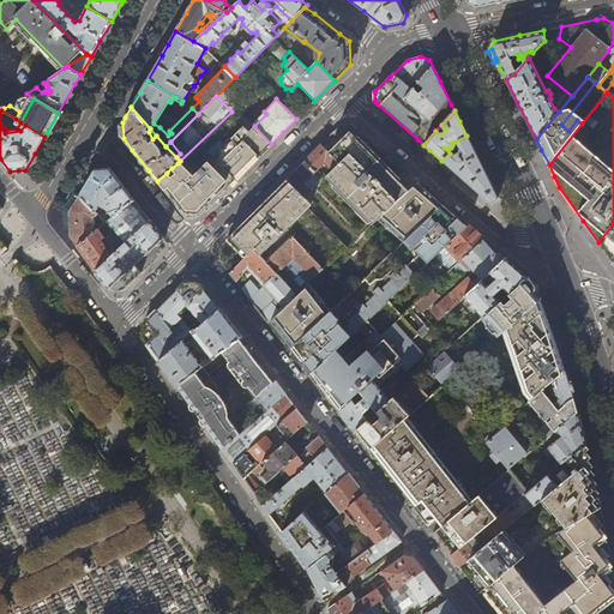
[(234,181),(271,144),(254,126),(253,125),(248,130),(242,125),(230,136),(229,134),(205,158),(206,160),(192,174),(180,161),(178,163),(172,168),(175,173),(170,176),(167,173),(157,181),(164,190),(178,205),(184,215),(199,216),(234,181)]
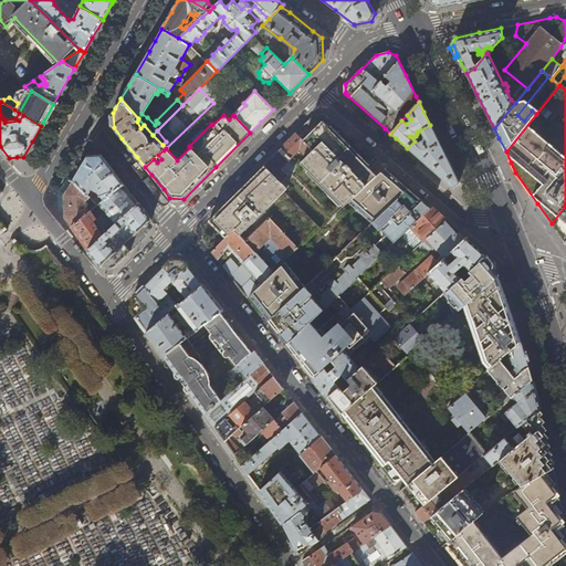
[(292,138),(307,157),(297,167),(291,175),(293,177),(326,210),(323,212),(331,220),(348,202),(376,176),(346,145),(352,139),(342,130),(324,115),(321,115),(315,115),(292,138)]
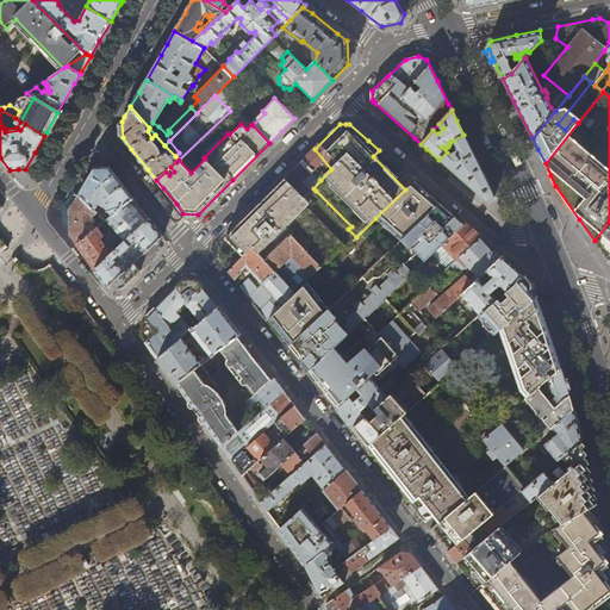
[(464,135),(453,141),(459,151),(450,155),(447,153),(439,160),(450,169),(487,203),(495,197),(492,191),(481,170),(479,165),(464,135)]
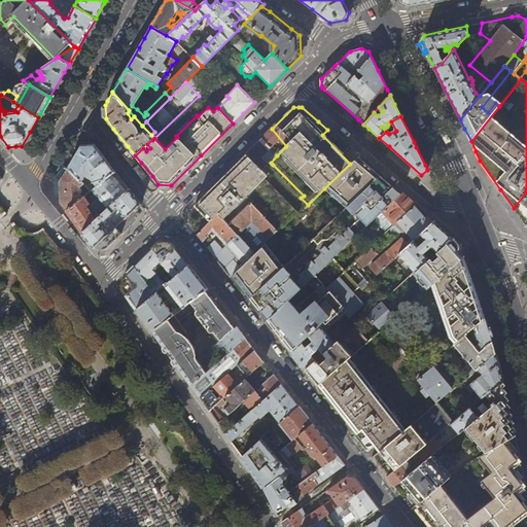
[(267,134),(261,139),(277,155),(286,146),(272,129),(267,134)]
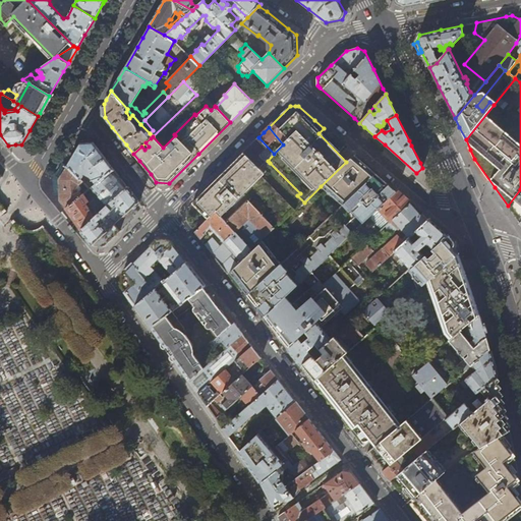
[(268,161),(274,154),(258,137),(250,146),(243,153),(261,168),(268,161)]
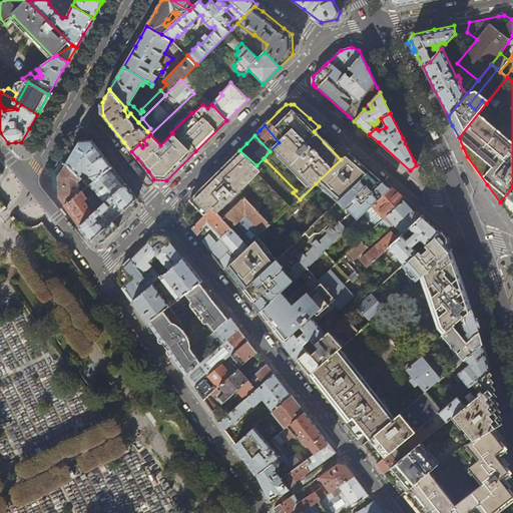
[(102,154),(91,140),(85,141),(79,141),(70,156),(66,163),(79,177),(82,170),(88,173),(94,180),(108,169),(111,166),(102,154)]
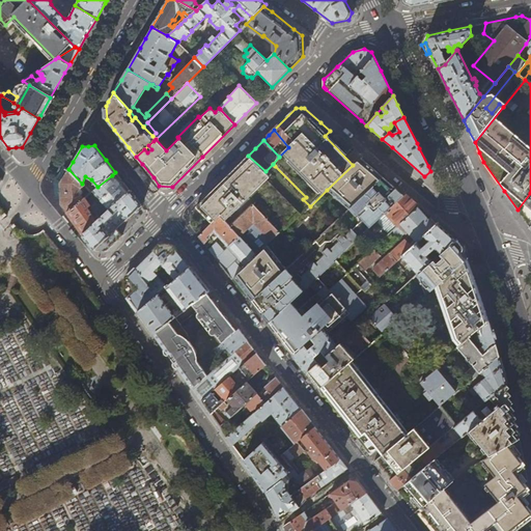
[(431,165),(422,146),(419,148),(428,166),(431,165)]
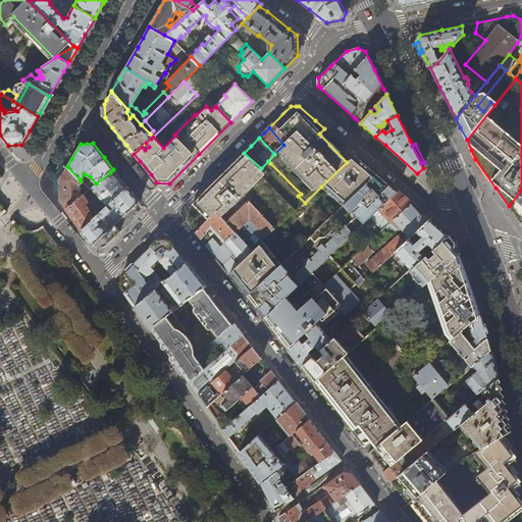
[(268,161),(261,168),(244,153),(214,183),(193,203),(208,220),(216,213),(225,223),(249,202),(275,229),(276,230),(296,212),(261,177),(269,169),(267,166),(270,163),(268,161)]
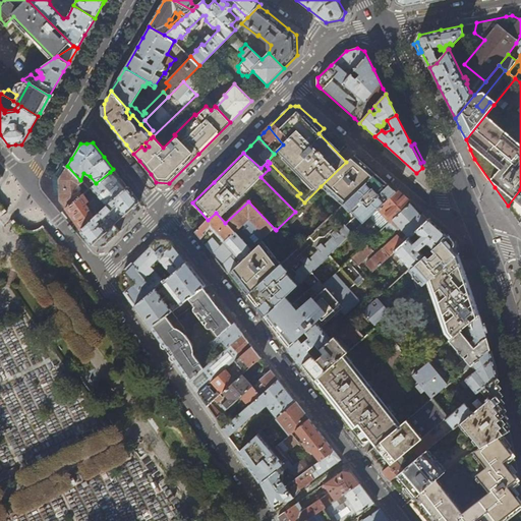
[(342,205),(375,174),(364,164),(354,155),(346,162),(321,186),(342,205)]
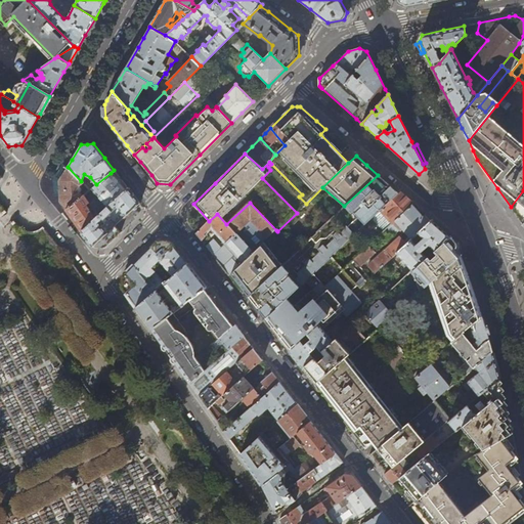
[(81,181),(68,167),(59,181),(59,185),(60,202),(67,210),(83,197),(79,192),(80,191),(81,189),(80,187),(80,186),(83,183),(81,181)]
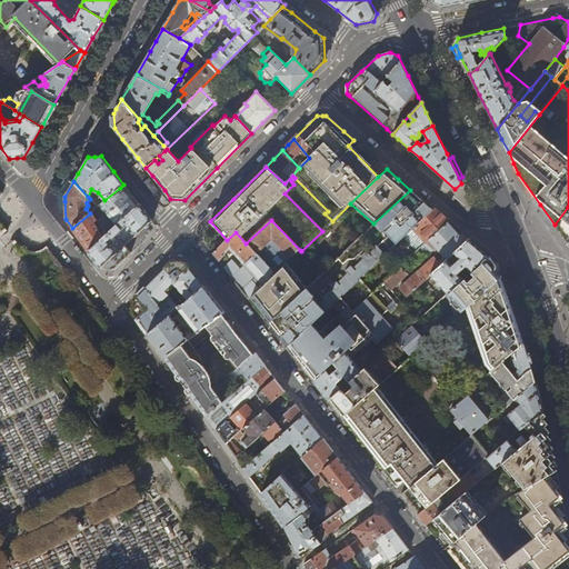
[(128,197),(120,188),(105,200),(97,207),(99,210),(102,208),(112,219),(105,227),(109,231),(137,206),(128,197)]
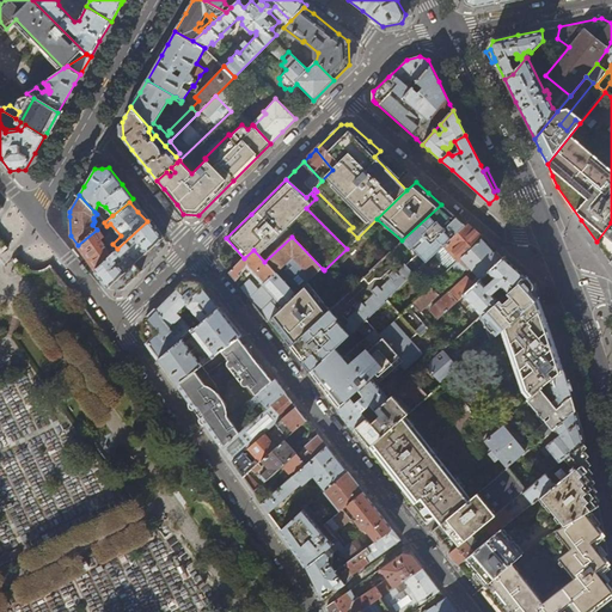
[(440,251),(466,227),(453,214),(441,204),(402,240),(410,250),(412,248),(428,263),(440,251)]
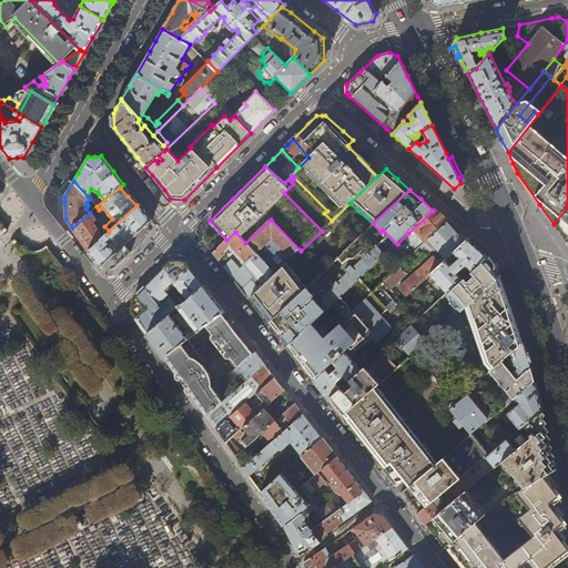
[(131,251),(124,244),(133,236),(131,233),(123,241),(117,234),(125,225),(128,225),(135,234),(151,220),(144,211),(139,203),(137,205),(109,231),(103,236),(88,250),(94,259),(101,267),(102,267),(114,269),(131,251)]
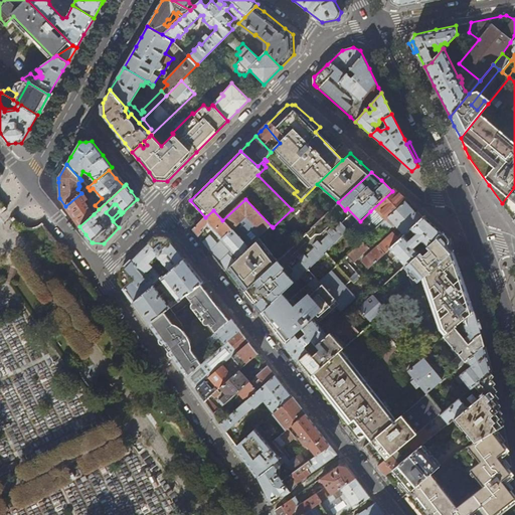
[(514,187),(502,203),(513,220),(514,222),(514,187)]
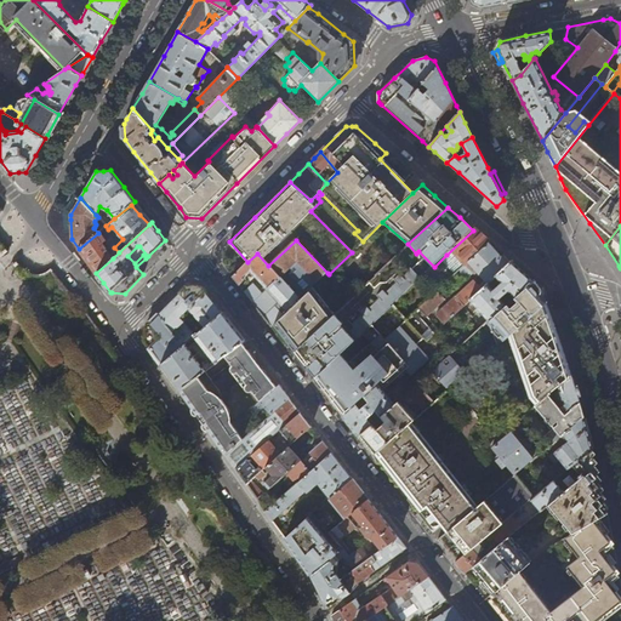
[(113,258),(103,243),(107,239),(102,234),(106,231),(103,228),(98,233),(79,249),(86,260),(96,273),(113,258)]
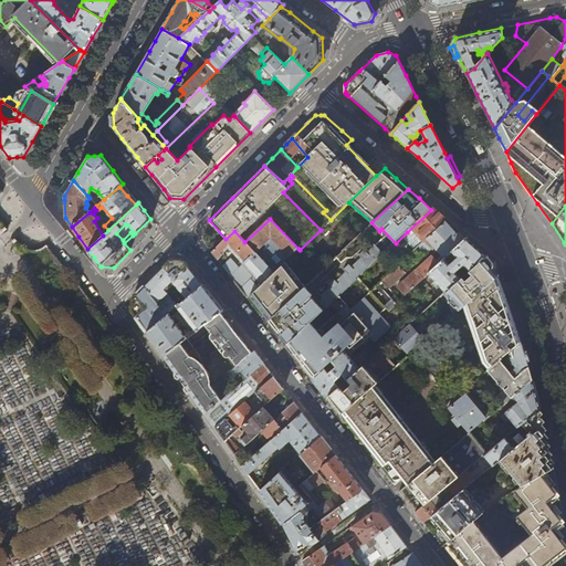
[(447,220),(433,208),(431,210),(407,232),(415,241),(409,247),(413,251),(418,248),(444,221),(447,220)]
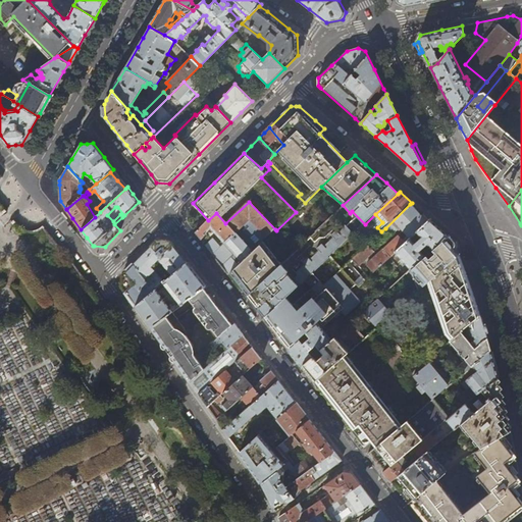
[(264,241),(275,229),(249,202),(225,223),(235,233),(223,245),(219,248),(212,254),(219,263),(228,274),(229,272),(264,241)]
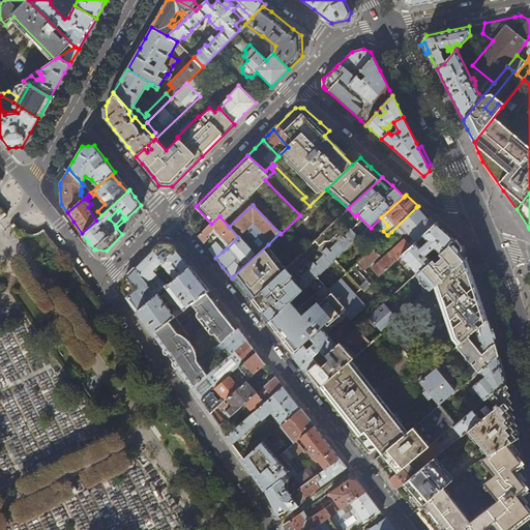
[(427,218),(416,207),(391,232),(392,233),(399,228),(405,234),(407,232),(413,239),(409,244),(404,239),(372,269),(379,276),(402,256),(416,242),(434,226),(427,218)]
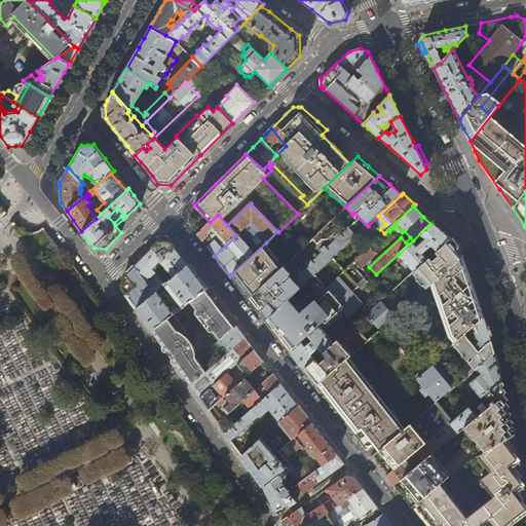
[(236,235),(227,225),(218,215),(210,222),(196,234),(202,241),(212,231),(225,247),(236,235)]
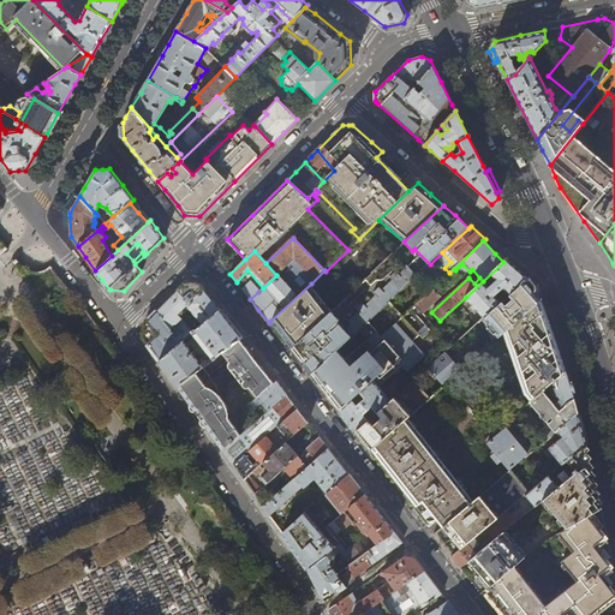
[(524,281),(529,276),(518,267),(508,258),(503,262),(483,281),(466,297),(483,317),(524,281)]
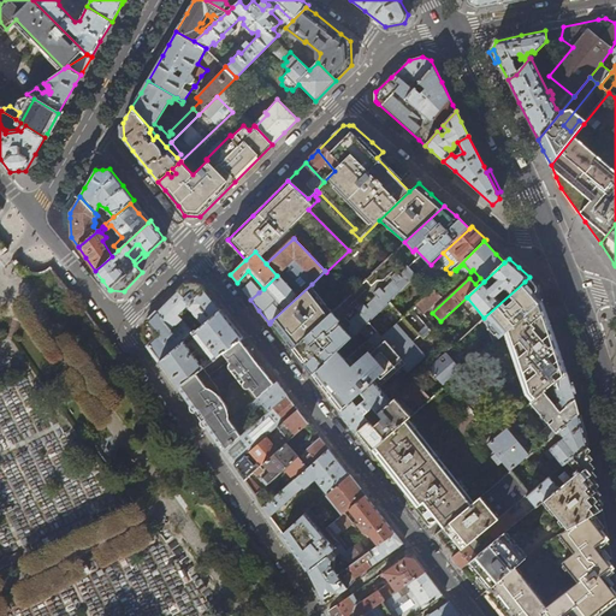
[(368,323),(419,276),(408,265),(400,273),(397,271),(390,276),(394,279),(381,289),(379,286),(373,291),(375,295),(365,304),(362,302),(356,307),(359,311),(348,320),(350,324),(344,330),(338,323),(341,321),(332,312),(292,349),(298,357),(312,375),(337,351),(359,331),(368,323)]
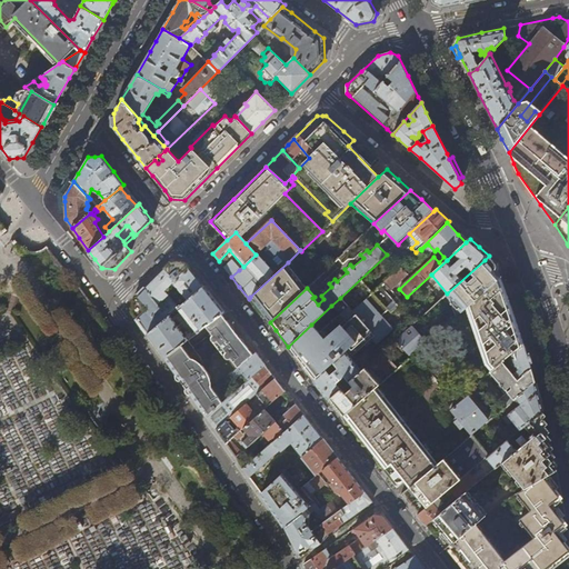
[(467,308),(500,279),(487,263),(485,260),(447,293),(463,311),(467,308)]
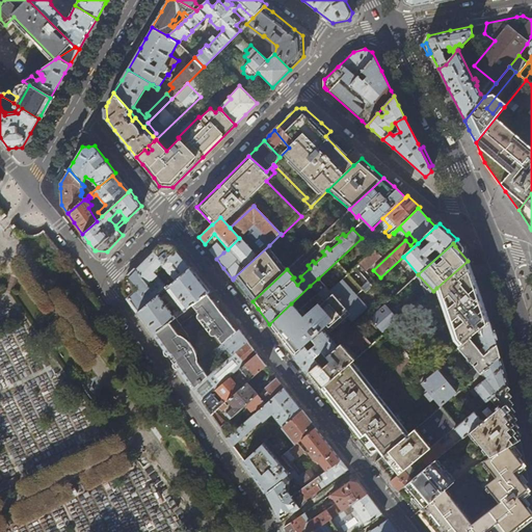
[(169,286),(190,268),(182,257),(173,245),(161,244),(159,244),(145,259),(136,268),(140,273),(139,274),(158,296),(158,295),(169,286)]
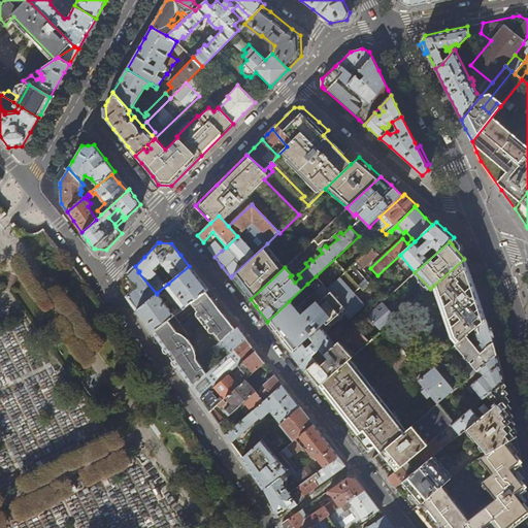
[(215,257),(222,251),(215,242),(207,249),(215,257)]
